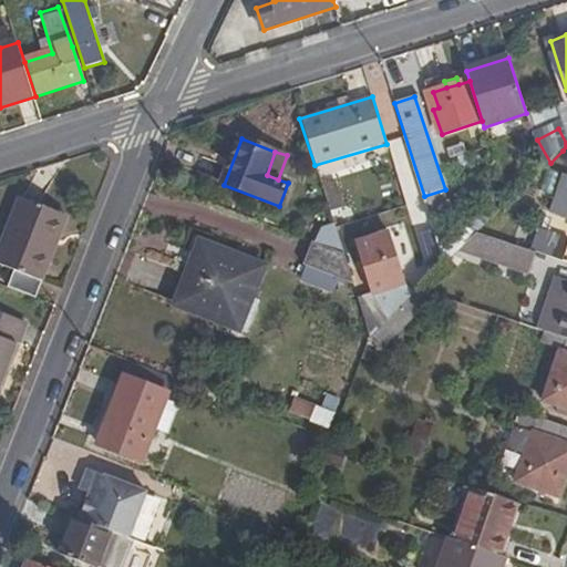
[(331,168),(317,173),(329,212),(343,206),(331,168)]
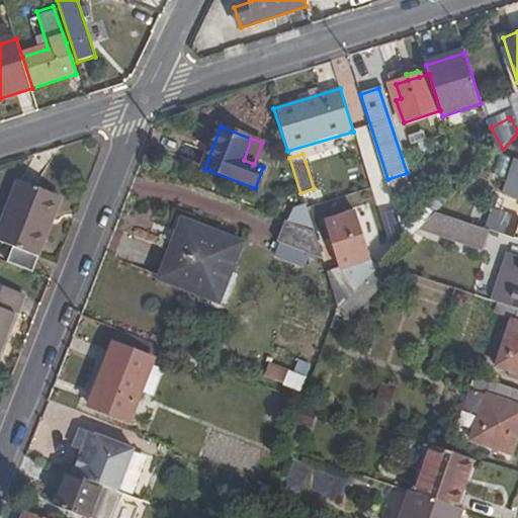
[(517,160),(514,159),(498,154),(496,155),(490,169),(508,175),(502,196),(517,201),(517,160)]
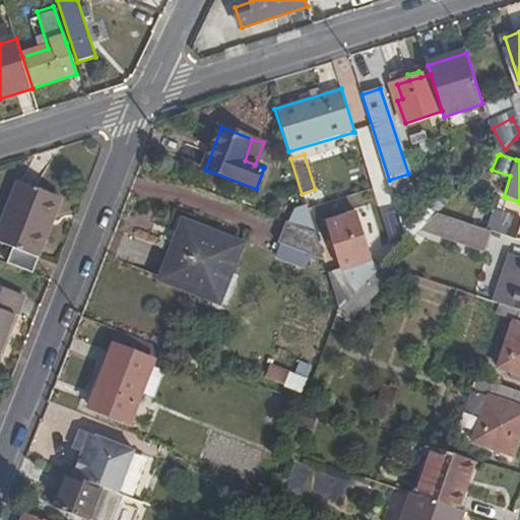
[(408,174),(389,180),(395,199),(411,185),(408,174)]
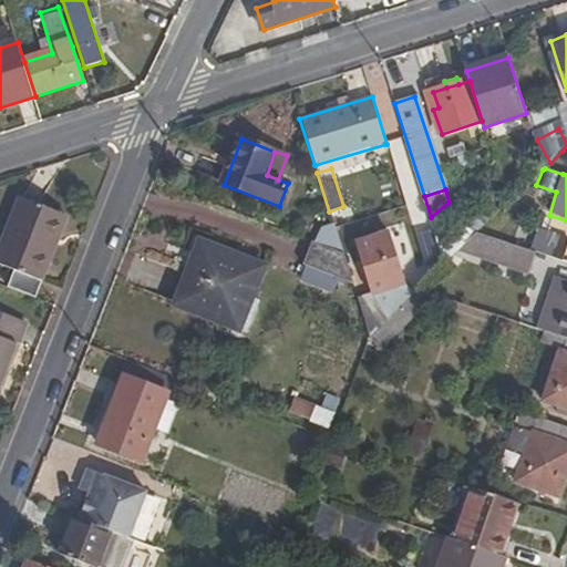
[(51,244),(62,215),(21,198),(0,253),(0,265),(17,271),(9,289),(35,300),(57,246),(51,244)]
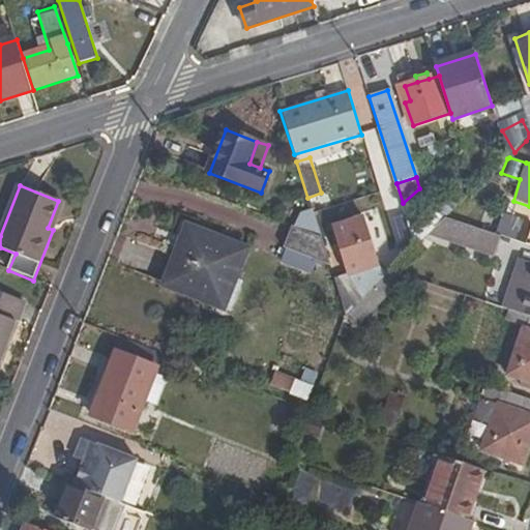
[(444,200),(412,232),(417,246),(431,234),(446,217),(454,210),(444,200)]
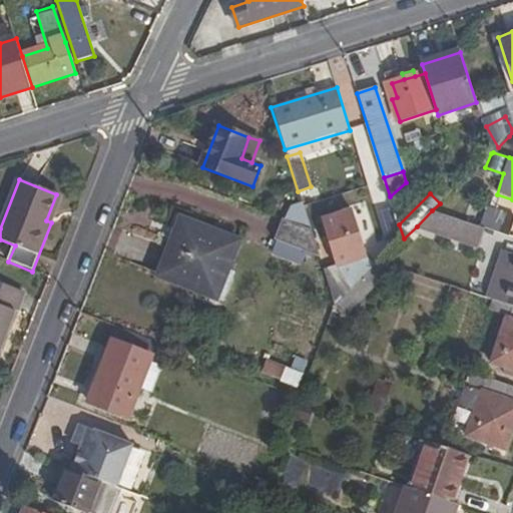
[(62,196),(56,194),(46,220),(51,222),(62,196)]
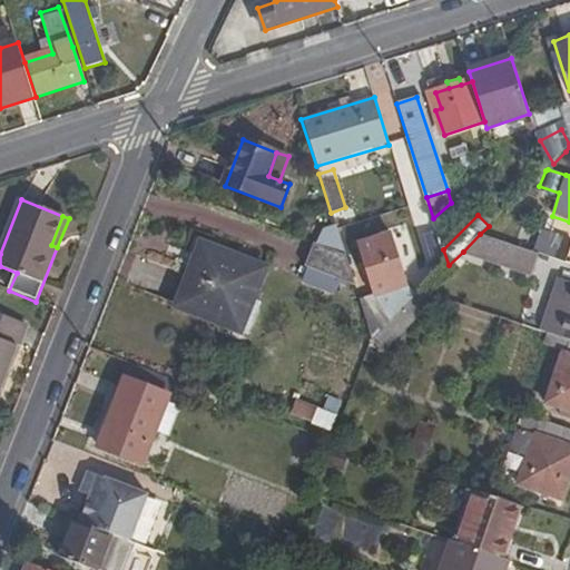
[(569,241),(522,225),(516,246),(541,255),(566,263),(569,249),(569,241)]
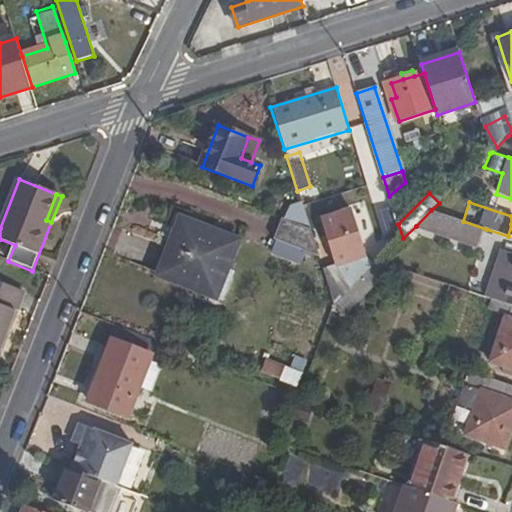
[(290,209),(286,220),(310,230),(303,207),(302,205),(290,209)]
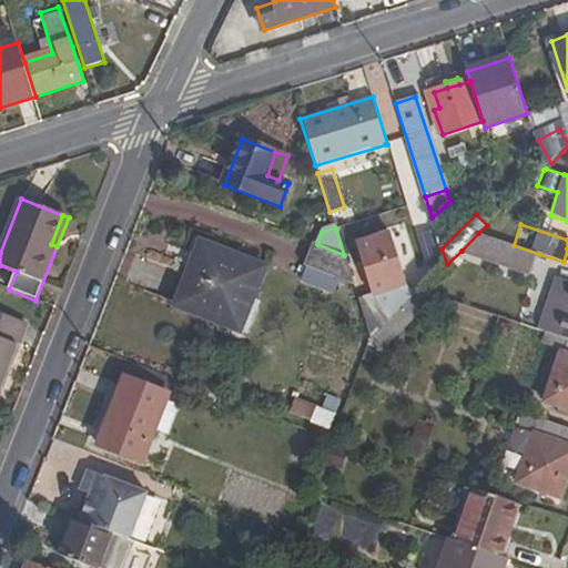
[(478,233),(462,251),(489,260),(497,240),(478,233)]
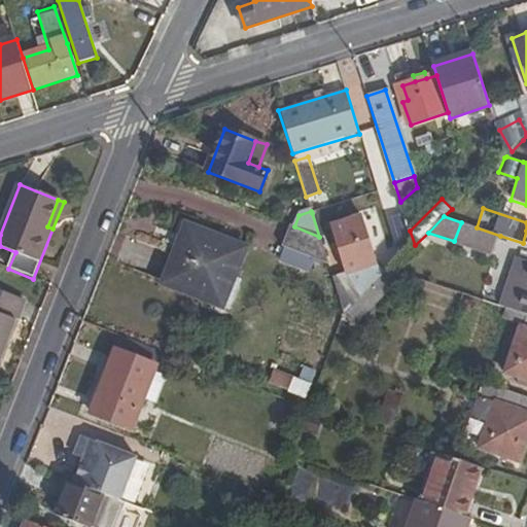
[(346,274),(332,277),(344,314),(348,311),(360,299),(385,274),(376,265),(363,219),(330,230),(346,274)]
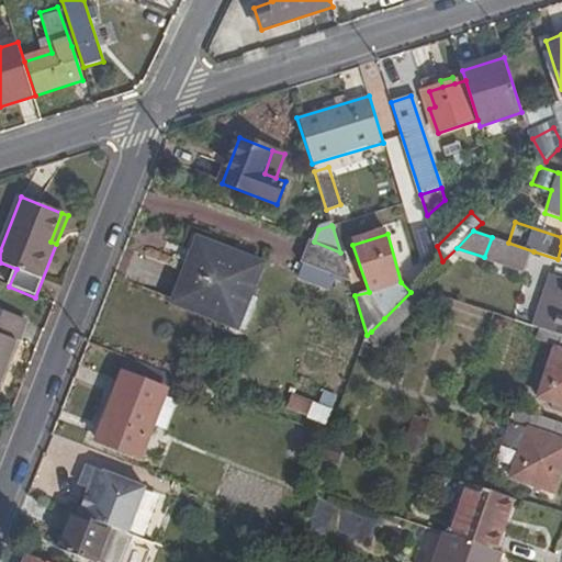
[(527,271),(534,251),(508,243),(492,237),(484,257),(527,271)]
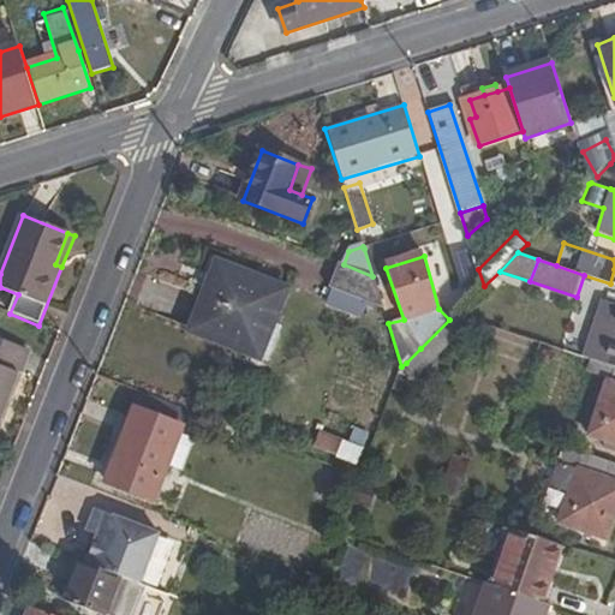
[(216,263),(204,294),(210,297),(212,292),(221,266),(216,263)]
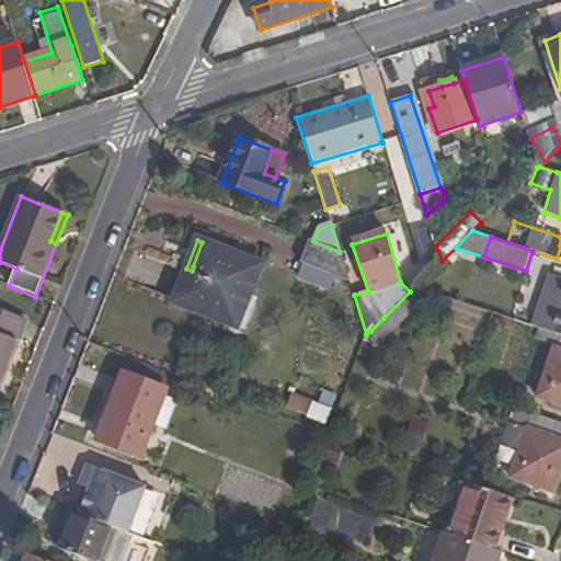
[(328,273),(348,281),(340,252),(313,241),(309,240),(301,264),(328,273)]
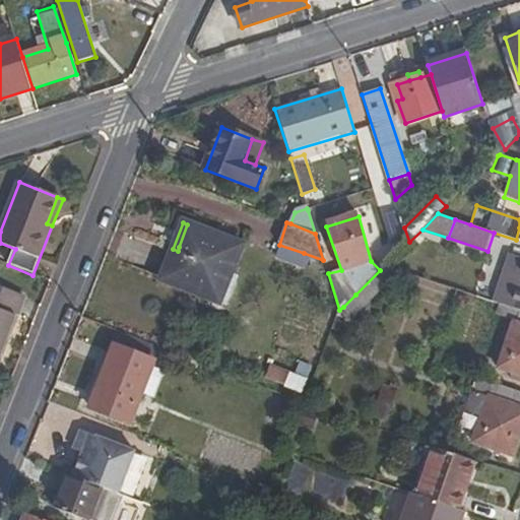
[(187,224),(179,247),(233,268),(241,245),(187,224)]
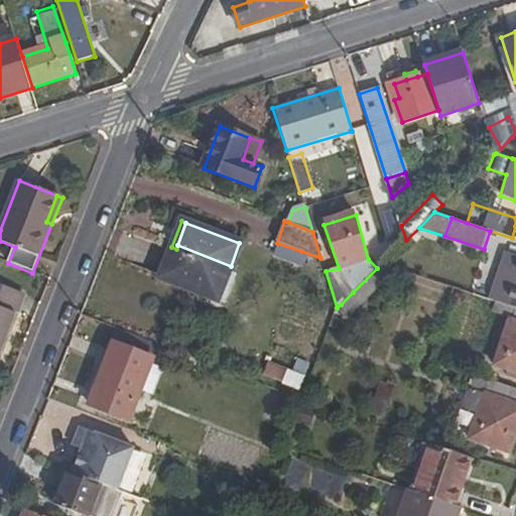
[(301,251),(277,243),(273,255),(297,263),(301,251)]
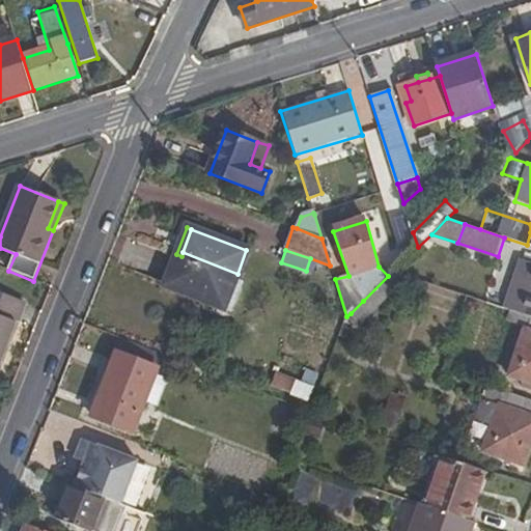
[(234,280),(238,274),(183,252),(182,256),(176,254),(164,286),(214,306),(224,277),(234,280)]
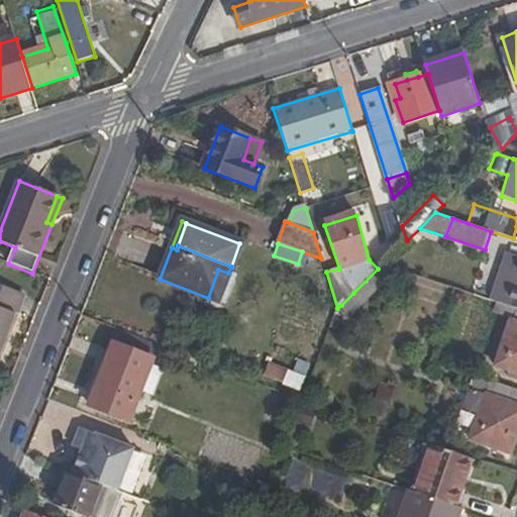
[(516,309),(516,256),(511,254),(495,302),(496,302),(516,309)]
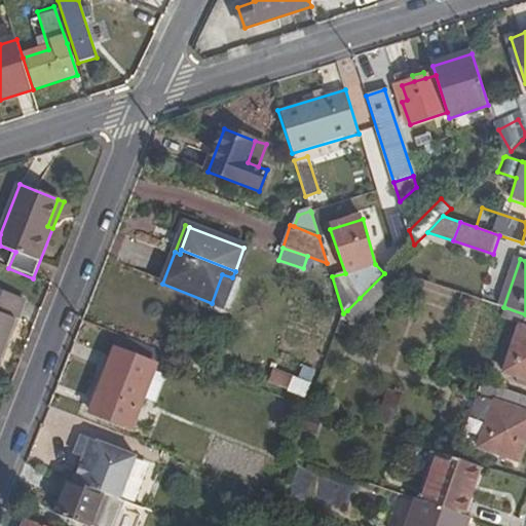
[(357,321),(404,274),(388,269),(384,273),(360,298),(347,310),(357,321)]
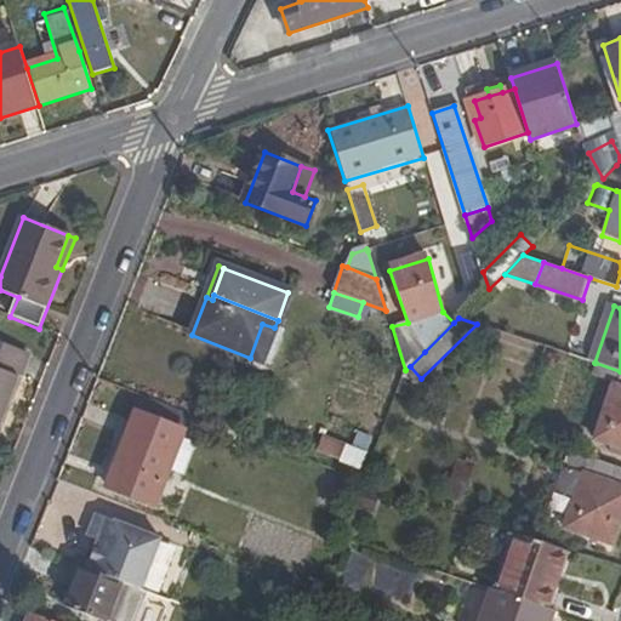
[(262,363),(274,328),(262,324),(250,358),(262,363)]
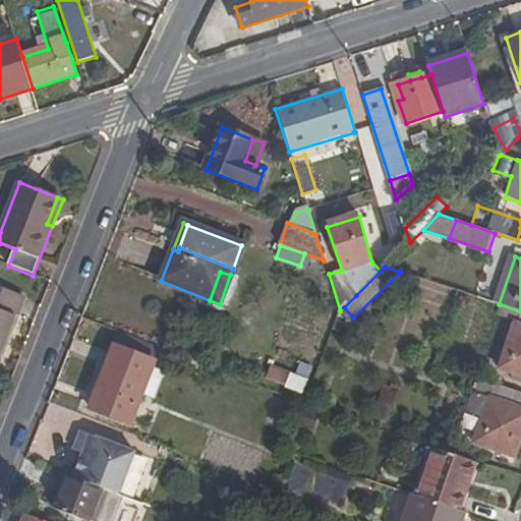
[(0,352),(22,297),(0,288),(0,352)]
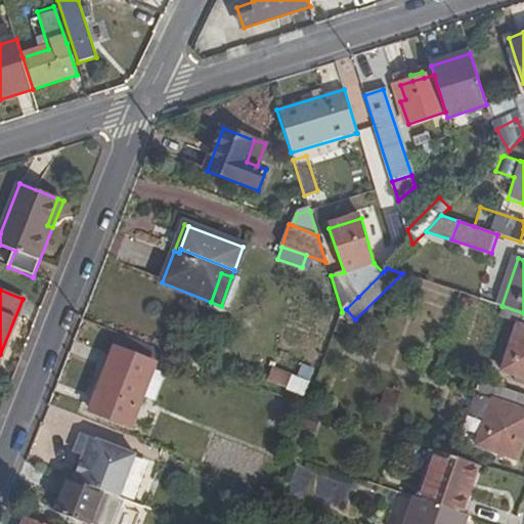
[(523,313),(503,306),(499,317),(516,323),(500,370),(523,378),(523,313)]
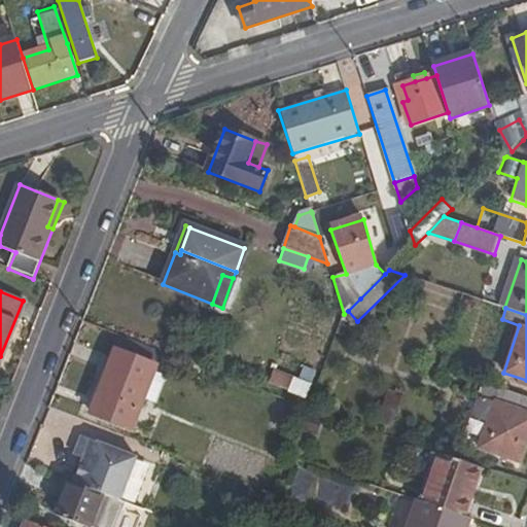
[(115,351),(156,366),(162,352),(121,336),(115,351)]
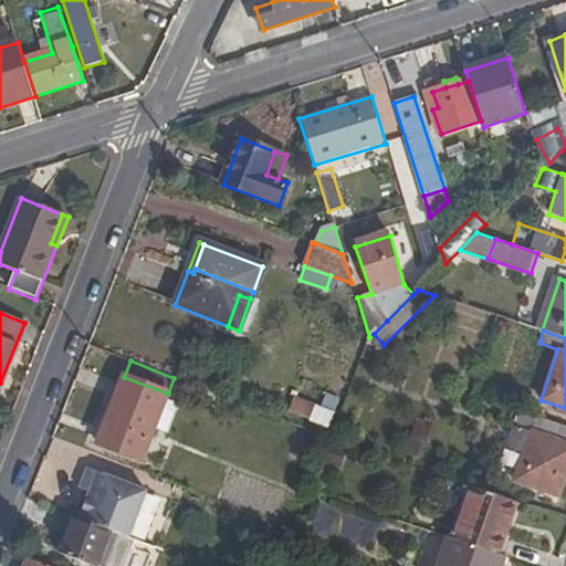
[(168,394),(124,377),(98,444),(143,461),(168,394)]
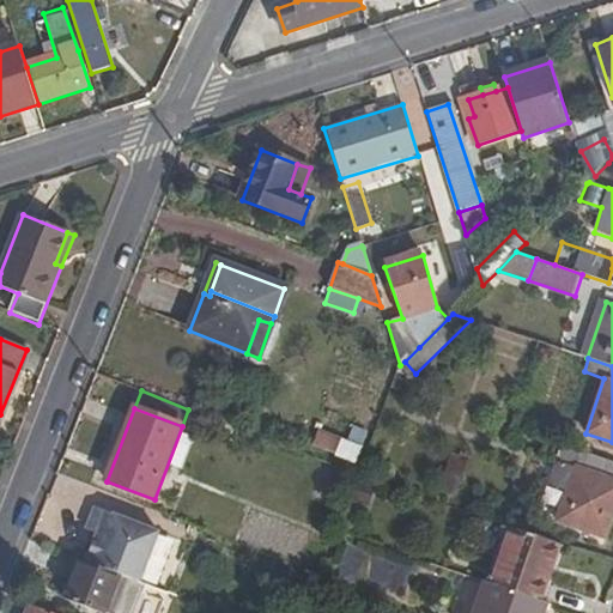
[(347,441),(362,447),(368,432),(352,426),(347,441)]
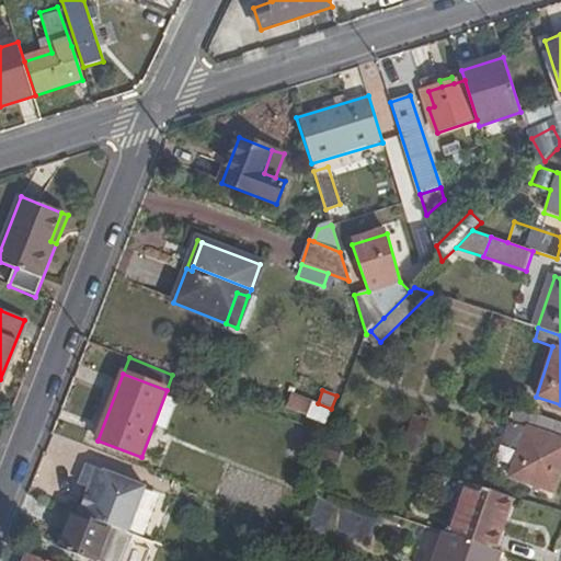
[(307,415),(312,402),(292,393),(286,408),(307,415)]
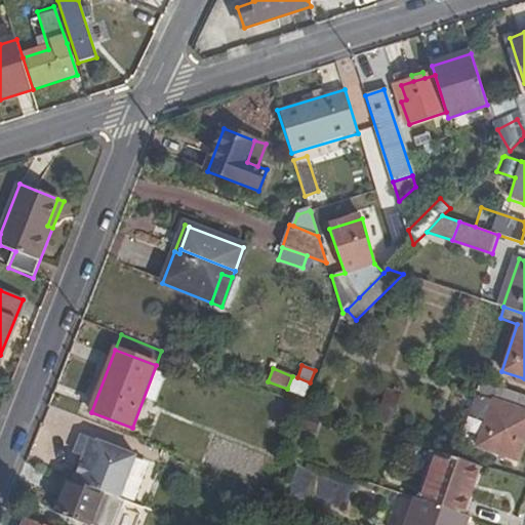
[(292,376),(287,389),(305,395),(310,382),(297,377),(292,376)]
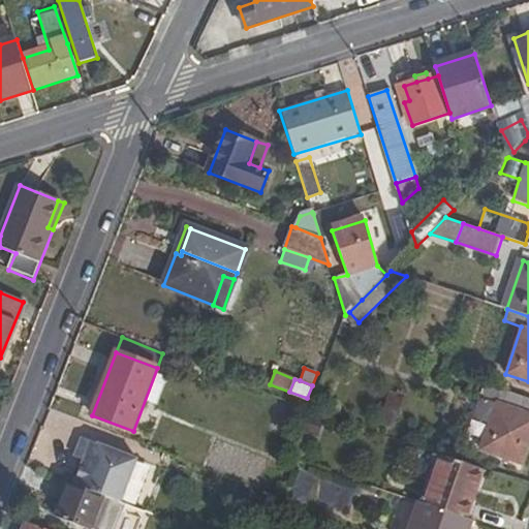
[(528,398),(502,389),(484,382),(472,417),(490,424),(480,450),(523,465),(528,446),(528,398)]
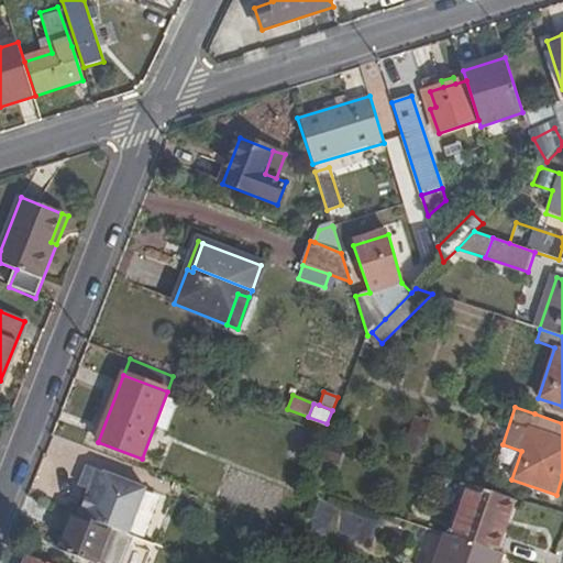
[(337,465),(343,448),(330,443),(323,460),(337,465)]
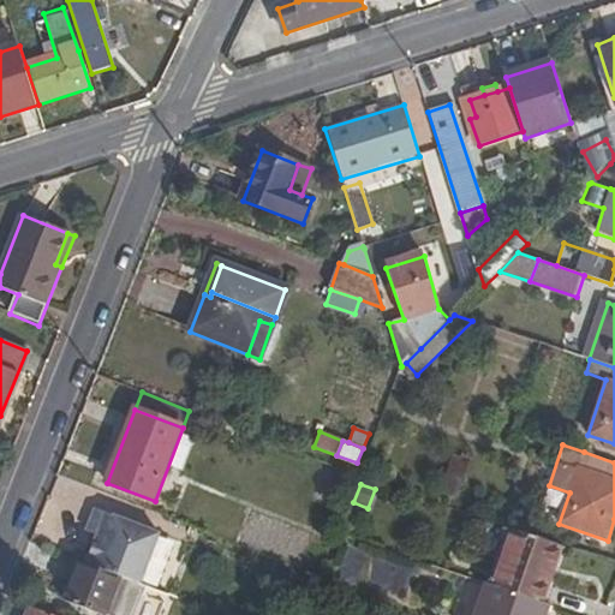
[(95,511),(87,531),(95,535),(103,514),(95,511)]
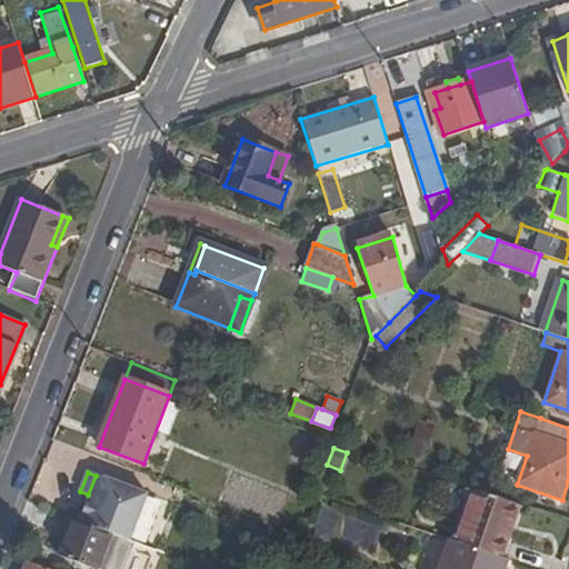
[(110,533),(127,540),(145,495),(96,476),(88,495),(78,521),(110,533)]
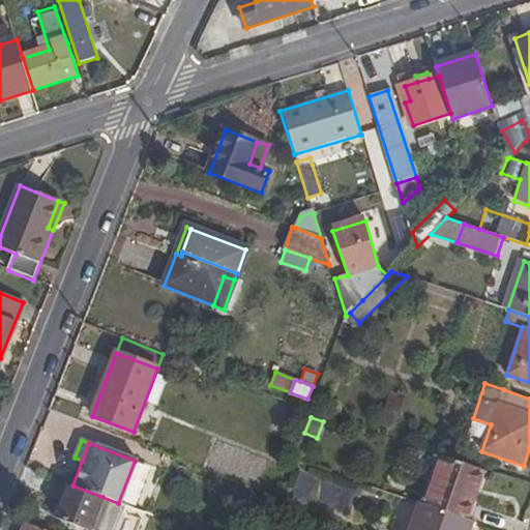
[(467,518),(482,471),(441,457),(425,505),(471,521),(471,520),(467,518)]
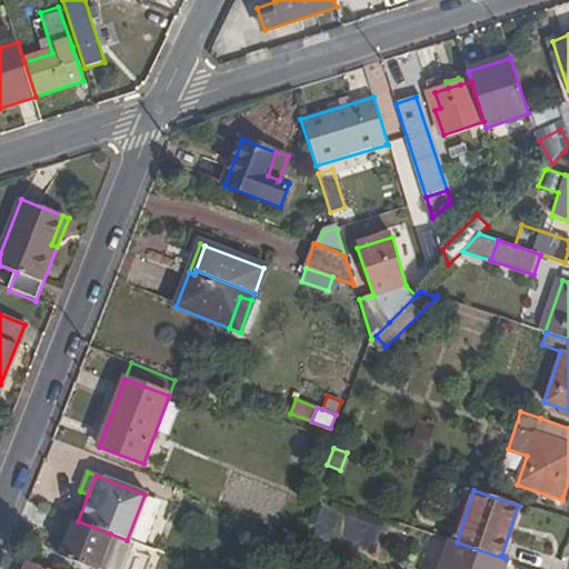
[(100,568),(145,568),(150,556),(131,549),(133,542),(127,540),(110,533),(78,521),(75,520),(62,555),(98,568),(100,568)]
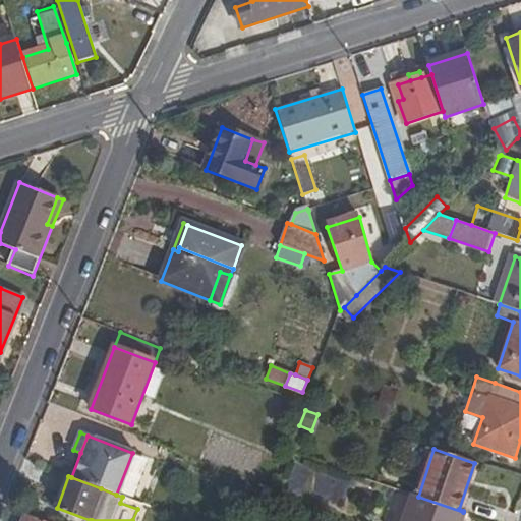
[(459,520),(463,512),(418,497),(411,495),(402,520),(459,520)]
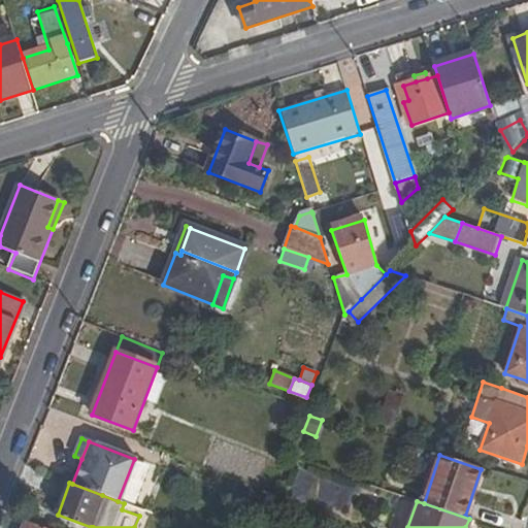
All buildings are outlined.
